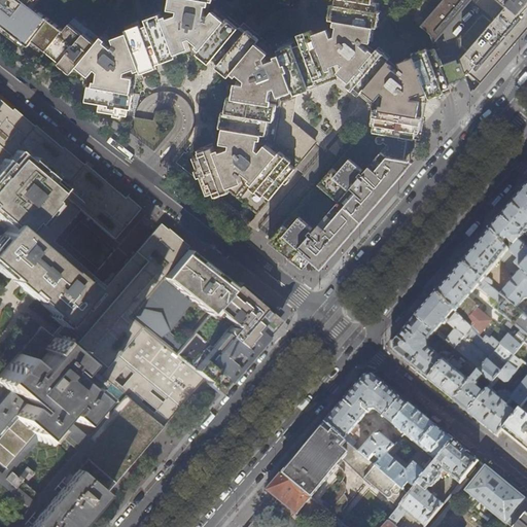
[(63,30),(32,4),(35,0),(0,0),(0,23),(29,45),(33,40),(46,50),(48,47),(63,30)]
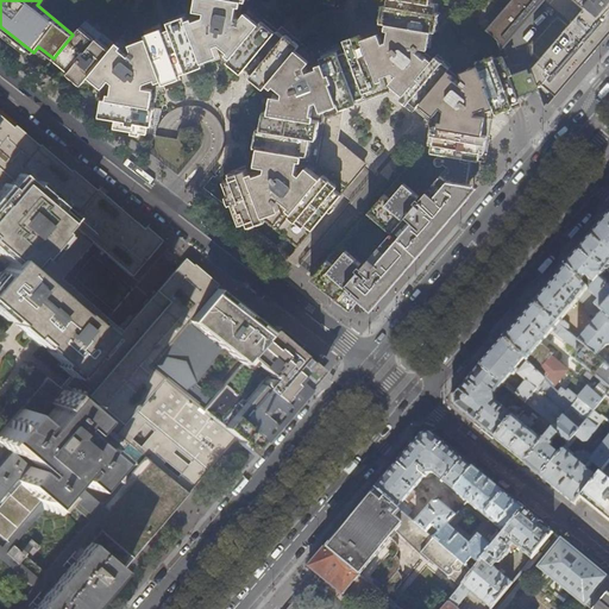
[(93,43),(77,30),(73,35),(56,55),(71,68),(70,70),(85,82),(92,74),(105,86),(110,80),(113,83),(110,100),(106,99),(104,117),(119,120),(118,129),(143,133),(145,125),(148,125),(151,107),(148,106),(150,88),(144,87),(145,83),(161,77),(162,81),(180,75),(179,71),(203,61),(202,57),(219,51),(217,45),(220,44),(233,55),(231,57),(245,69),(250,64),(256,70),(255,73),(276,90),(277,95),(281,95),(275,112),(270,112),(267,130),(263,129),(259,146),(263,148),(261,165),(267,167),(265,170),(250,176),(248,170),(230,177),(232,182),(224,186),(237,221),(245,219),(248,224),(264,218),(299,246),(364,167),(334,142),(340,105),(357,99),(356,95),(359,94),(364,92),(363,88),(380,82),(378,77),(394,70),(397,74),(393,79),(407,90),(403,95),(416,107),(422,100),(437,112),(440,107),(444,110),(443,118),(441,127),(437,126),(433,144),(435,144),(434,152),(441,154),(471,159),(475,161),(476,151),(481,152),(484,135),(478,133),(481,125),(482,115),(475,114),(476,111),(493,105),(494,111),(509,105),(512,104),(510,100),(512,100),(519,98),(510,76),(504,58),(496,62),(495,58),(477,64),(478,69),(463,75),(464,79),(460,83),(446,71),(449,70),(434,58),(431,62),(418,50),(421,46),(425,48),(428,30),(433,30),(435,12),(432,12),(433,2),(427,1),(427,0),(391,0),(391,5),(388,4),(384,23),(391,23),(388,41),(383,42),(382,36),(364,42),(363,37),(346,43),(350,54),(345,55),(341,56),(340,54),(322,60),(325,64),(308,70),(307,66),(309,62),(295,51),(299,46),(284,36),(283,38),(276,32),(275,33),(261,23),(258,25),(244,14),(242,17),(237,17),(239,0),(200,0),(199,11),(206,12),(205,16),(189,22),(188,18),(170,25),(173,32),(164,35),(163,31),(146,38),(148,42),(131,48),(132,51),(129,56),(115,44),(108,52),(94,41),(93,43)]
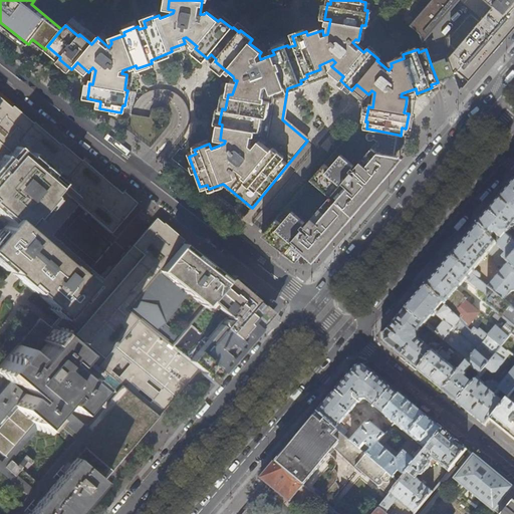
[(513,0),(432,0),(415,21),(411,26),(420,34),(427,40),(431,35),(459,2),(481,21),(449,57),(450,61),(455,73),(459,71),(469,79),(487,59),(488,59),(493,53),(513,30),(513,28),(513,0)]
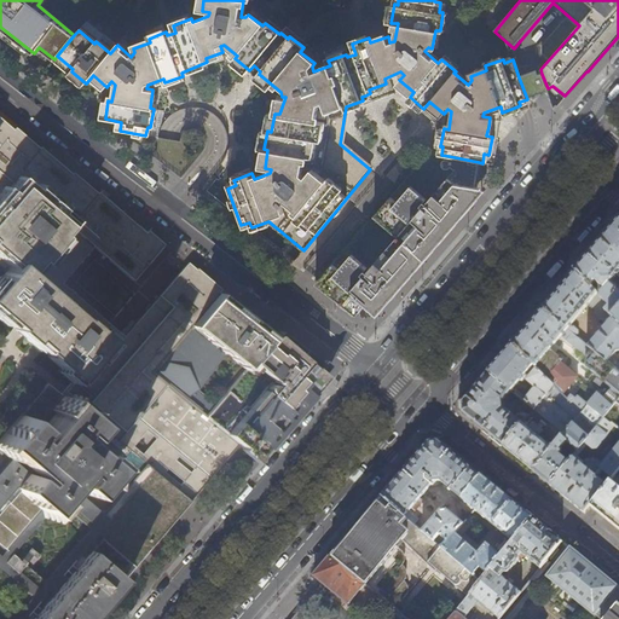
[(414,92),(399,80),(404,75),(400,71),(385,79),(386,84),(369,90),(370,93),(365,96),(362,97),(363,100),(346,106),(340,144),(370,169),(372,167),(343,142),(350,110),(369,103),(398,92),(435,122),(431,154),(441,155),(443,146),(440,146),(444,128),(449,129),(450,120),(451,111),(447,109),(444,114),(429,102),(423,109),(410,97),(414,92)]
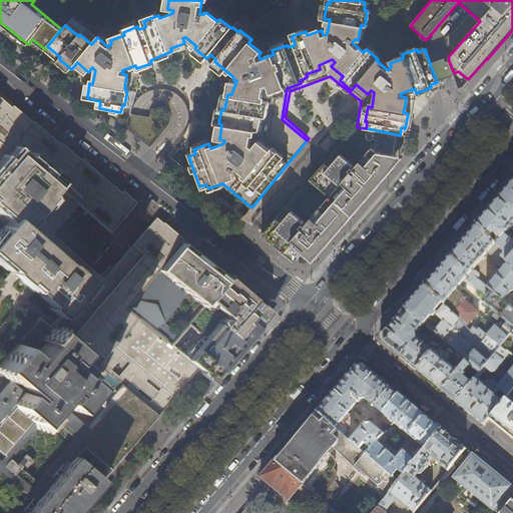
[(454,73),(449,61),(445,62),(444,59),(439,61),(430,64),(437,82),(441,80),(442,81),(446,79),(455,76),(454,73)]
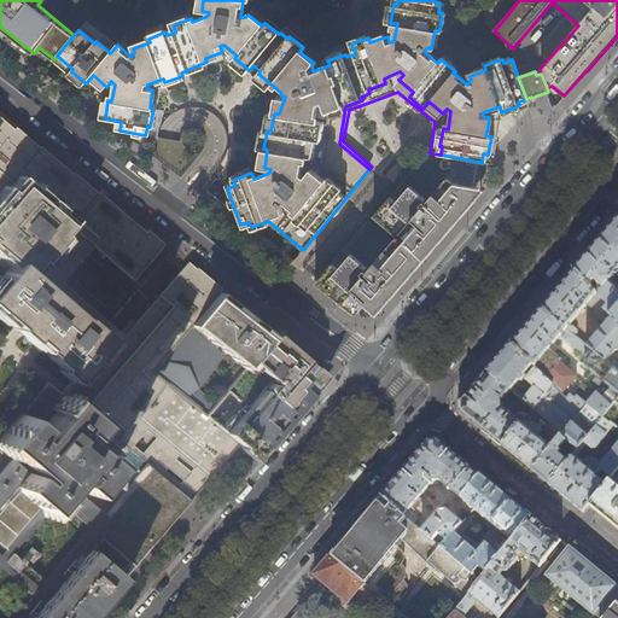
[(0,200),(1,202),(79,264),(94,245),(133,279),(165,243),(157,234),(149,228),(146,231),(124,211),(99,190),(98,191),(86,181),(74,172),(73,173),(41,145),(40,147),(34,141),(16,126),(13,128),(5,122),(0,117),(0,200)]
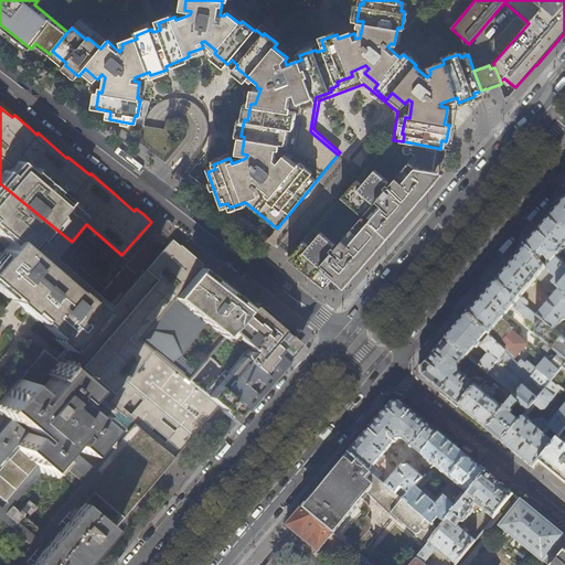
[(435,162),(437,148),(409,142),(409,146),(407,146),(406,146),(405,147),(404,148),(404,150),(404,151),(404,152),(405,153),(406,155),(409,155),(416,147),(435,162)]
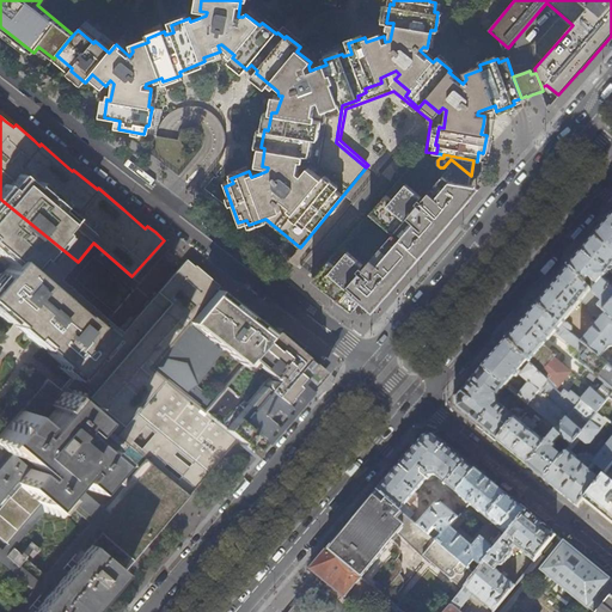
[(353,311),(354,310),(375,307),(383,299),(367,287),(369,283),(355,270),(369,252),(392,273),(392,276),(390,279),(396,285),(420,256),(463,207),(481,187),(473,182),(475,179),(473,179),(471,176),(451,159),(444,167),(441,170),(438,173),(435,172),(422,188),(405,173),(366,218),(383,233),(365,255),(347,240),(320,270),(332,281),(325,288),(324,289),(329,293),(348,308),(353,311)]
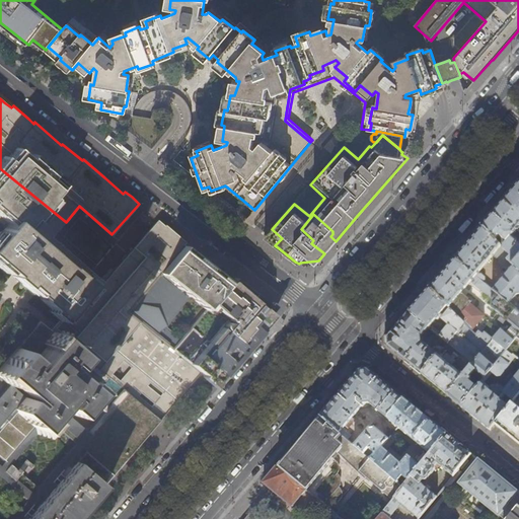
[(1,169),(0,168),(0,211),(11,221),(0,233),(0,263),(11,273),(41,297),(40,299),(62,317),(51,329),(79,354),(123,388),(160,420),(169,410),(176,401),(202,372),(172,349),(127,312),(182,244),(187,240),(176,232),(166,223),(165,224),(162,221),(159,219),(104,282),(53,237),(66,222),(1,169)]
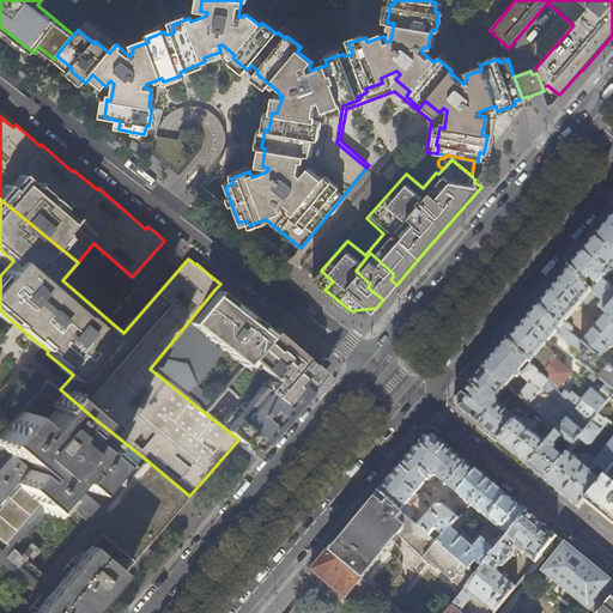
[(612,214),(612,216),(604,226),(594,237),(607,247),(607,246),(612,250),(612,214)]
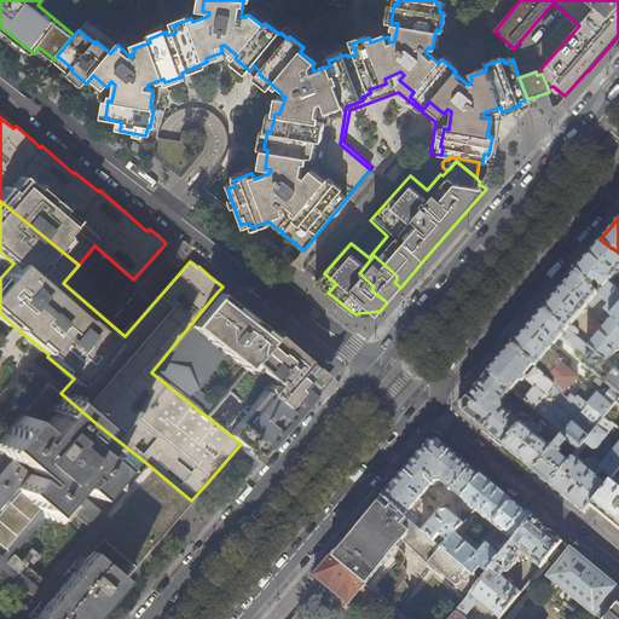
[(618,290),(609,283),(618,270),(618,253),(613,248),(613,249),(600,239),(586,255),(574,270),(611,306),(607,311),(618,323),(618,290)]
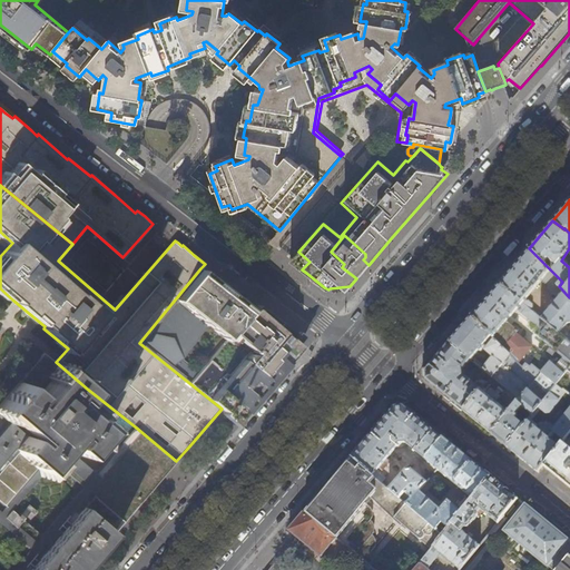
[(363,259),(365,257),(365,254),(344,235),(331,252),(344,264),(342,267),(356,278),(362,272),(369,265),(363,259)]
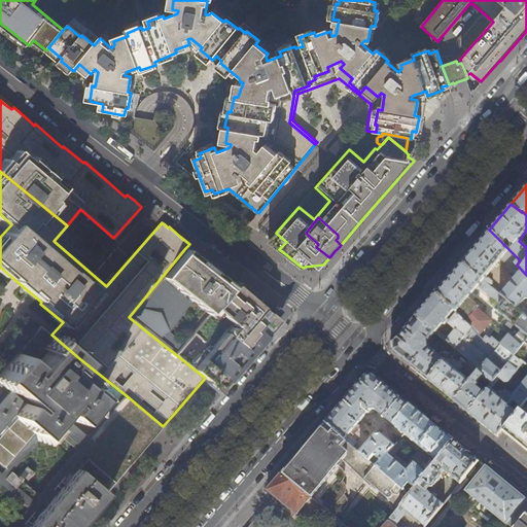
[(487,276),(502,258),(511,265),(507,269),(516,276),(500,294),(526,318),(526,275),(517,265),(520,260),(489,230),(476,246),(461,261),(491,287),(493,285),(492,280),(489,278),(487,276)]
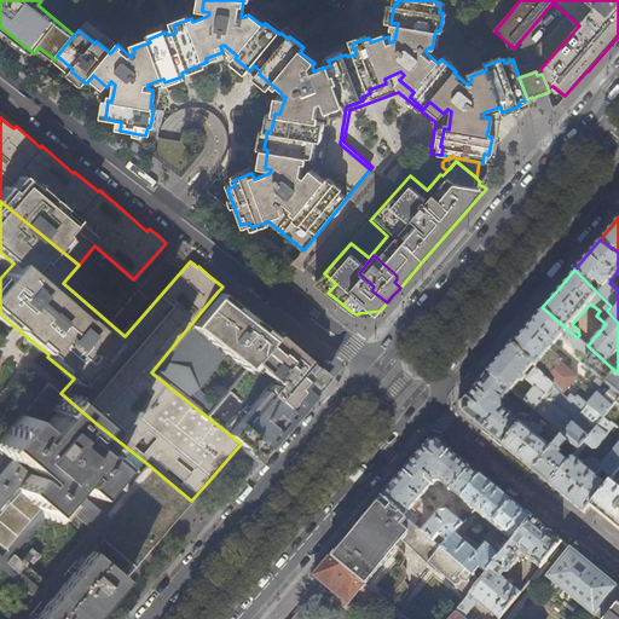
[(336,284),(324,273),(323,275),(317,283),(329,291),(336,284)]
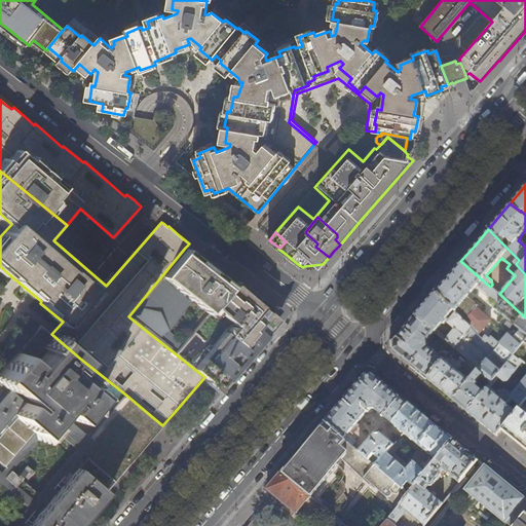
[(168,331),(192,300),(205,310),(205,311),(209,313),(233,285),(209,266),(185,248),(128,316),(175,353),(184,343),(168,331)]
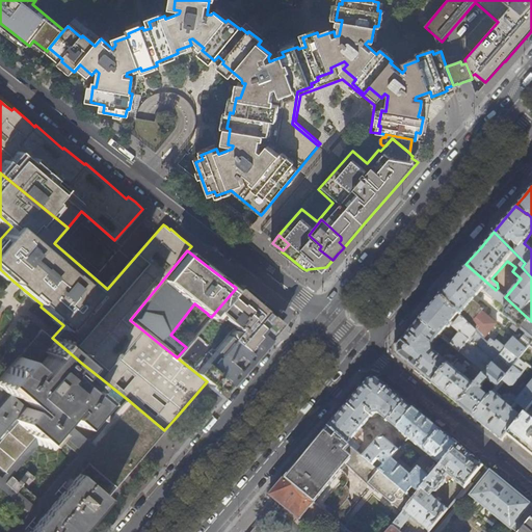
[(473,300),(482,289),(505,309),(504,315),(526,335),(519,343),(513,339),(505,348),(519,360),(520,357),(531,341),(531,321),(505,297),(496,290),(466,264),(452,280),(440,295),(484,339),(497,324),(481,312),(483,310),(473,300)]
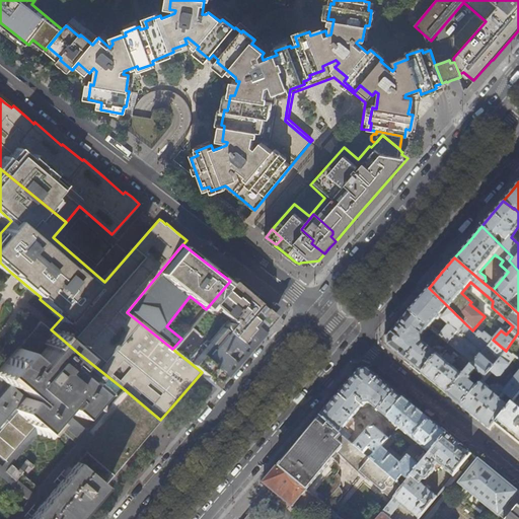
[(272,315),(271,307),(271,306),(244,286),(233,278),(230,281),(206,309),(207,310),(181,339),(172,349),(202,372),(214,382),(221,374),(240,352),(266,322),(272,315)]
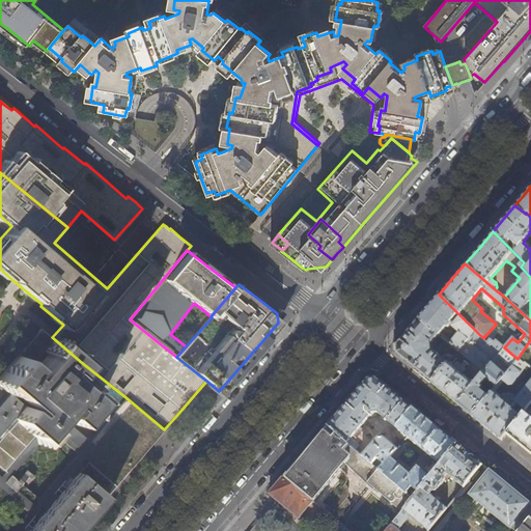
[(483,338),(439,295),(428,307),(418,318),(443,339),(447,335),(443,331),(447,327),(448,328),(450,326),(448,325),(449,324),(459,332),(449,344),(451,345),(458,352),(466,358),(483,372),(504,347),(496,340),(495,342),(490,339),(487,342),(483,338)]
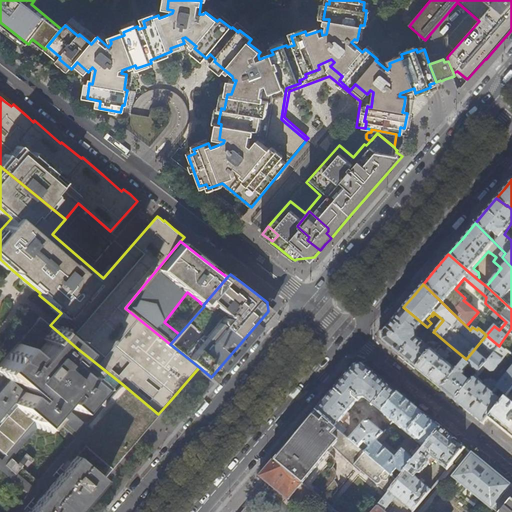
[(415,337),(415,332),(420,326),(427,332),(429,332),(431,330),(427,327),(403,307),(388,325),(381,334),(381,341),(397,353),(416,369),(432,350),(434,347),(437,344),(433,342),(428,343),(426,346),(415,337)]
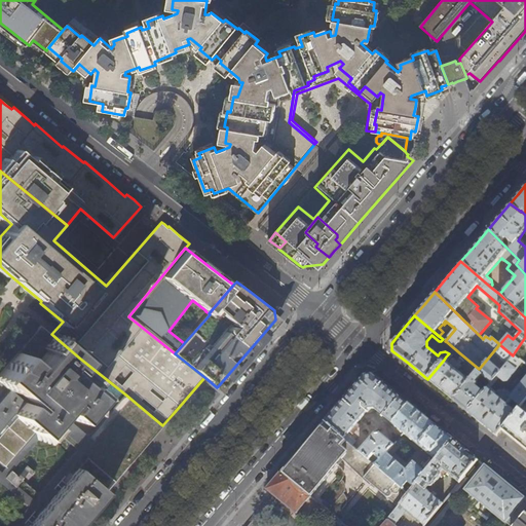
[(0,525),(76,525),(121,473),(137,456),(138,454),(154,436),(162,425),(124,393),(90,433),(74,418),(83,406),(87,409),(87,402),(97,390),(84,380),(81,384),(61,368),(64,364),(71,369),(80,359),(51,335),(40,326),(0,373),(0,525)]
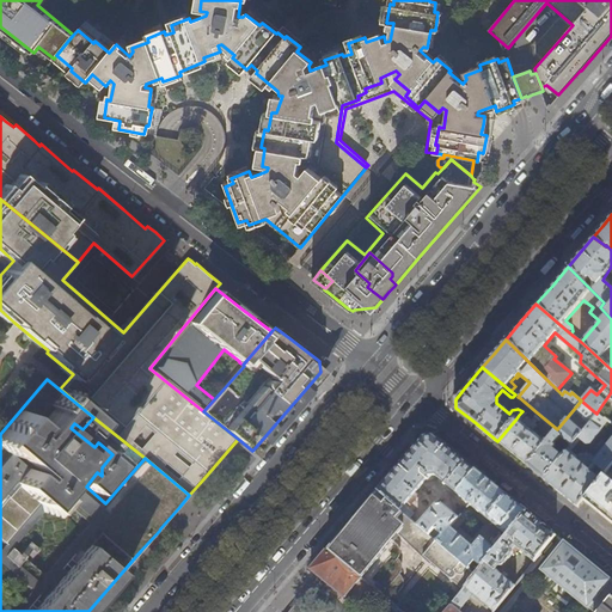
[(611,392),(598,411),(607,421),(611,423),(611,392)]
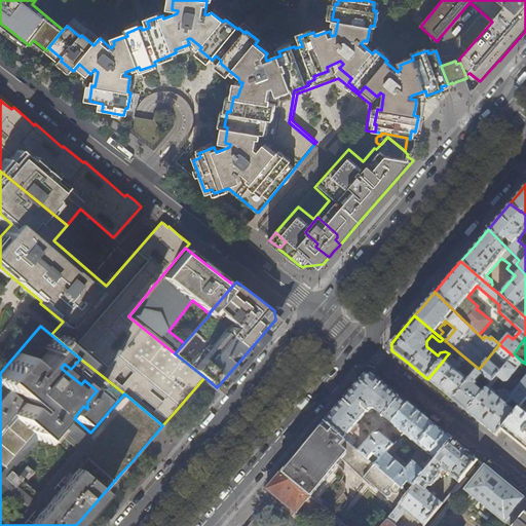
[(454,348),(447,342),(444,345),(451,351),(454,348)]
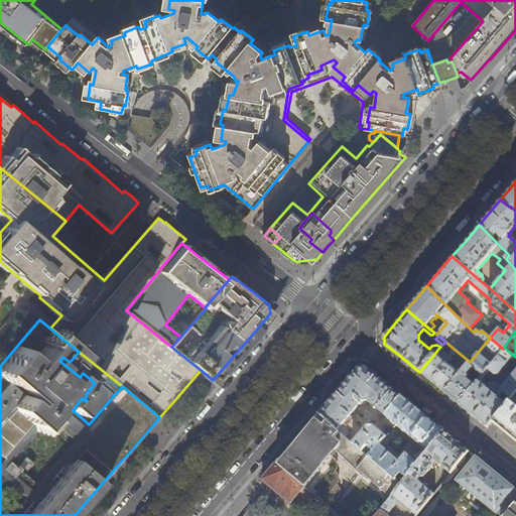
[(487,368),(503,349),(490,338),(470,362),(461,374),(444,393),(452,398),(458,404),(473,385),(464,378),(472,368),(481,376),(487,368)]
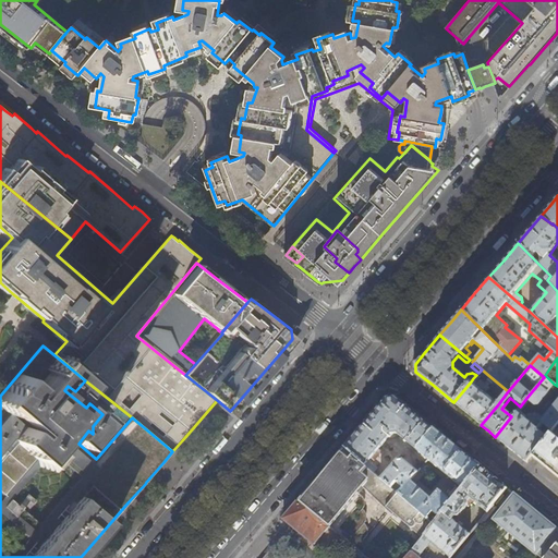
[(489,376),(482,370),(478,373),(476,375),(473,378),(476,380),(481,375),(486,380),(489,376)]
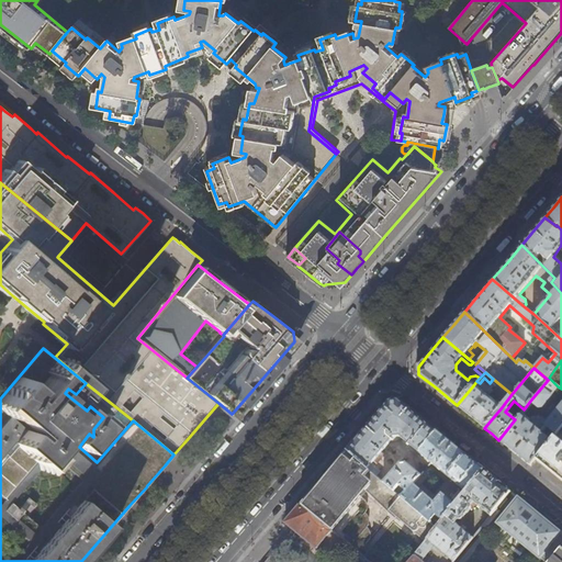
[(541,407),(558,386),(549,378),(548,380),(530,401),(538,407),(541,407)]
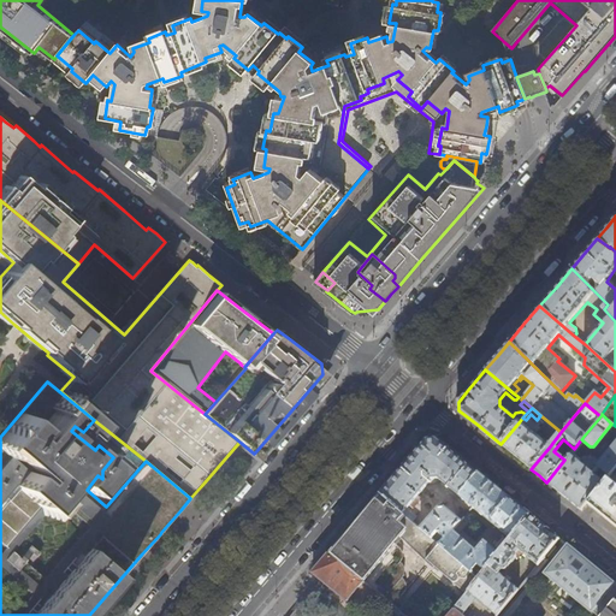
[(550,446),(535,434),(540,430),(532,422),(529,422),(526,426),(520,421),(501,444),(515,456),(531,469),(550,446)]
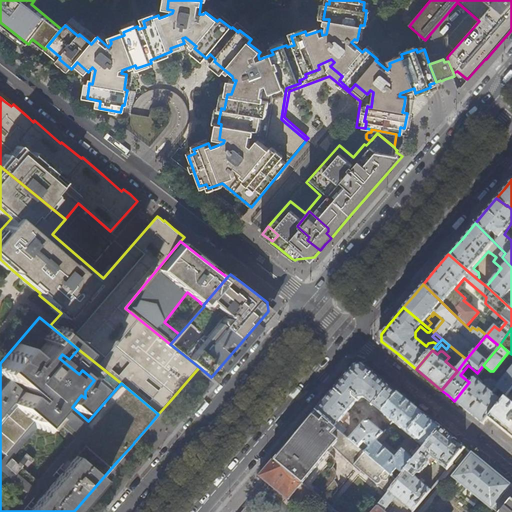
[(380,378),(362,364),(355,365),(346,374),(325,399),(316,410),(343,433),(346,429),(340,423),(339,421),(341,419),(342,420),(344,420),(348,415),(348,413),(347,412),(359,398),(364,397),(425,447),(440,428),(424,415),(380,378)]
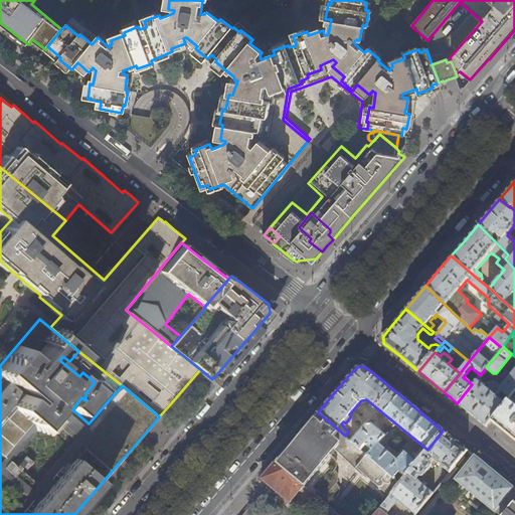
[(508,398),(514,389),(514,369),(501,387),(495,382),(487,383),(483,387),(475,380),(472,384),(457,403),(471,414),(486,426),(491,419),(504,404),(496,398),(498,396),(499,397),(500,397),(503,393),(508,398)]
